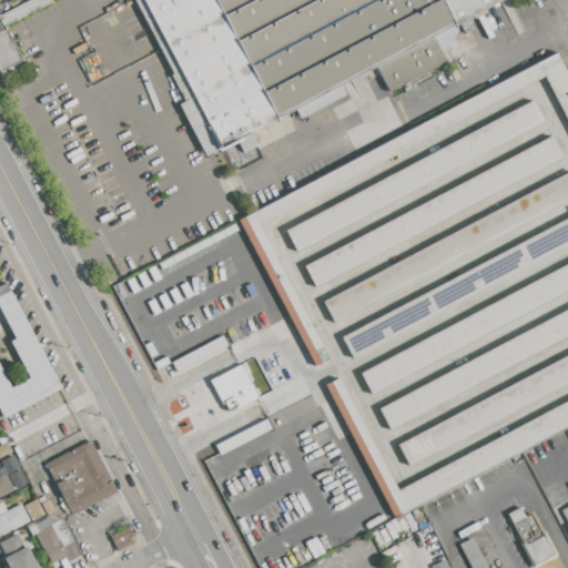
[(50,0),(52,2),(3,28),(0,21),(0,16),(31,0),(50,0)]
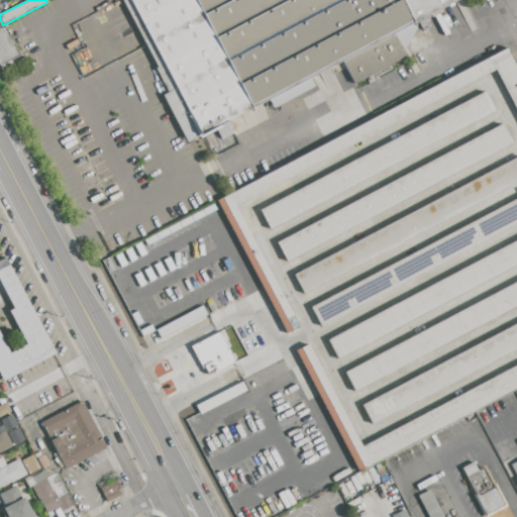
[(0,0),(0,24),(2,28),(5,27),(19,56),(0,65),(0,0)]
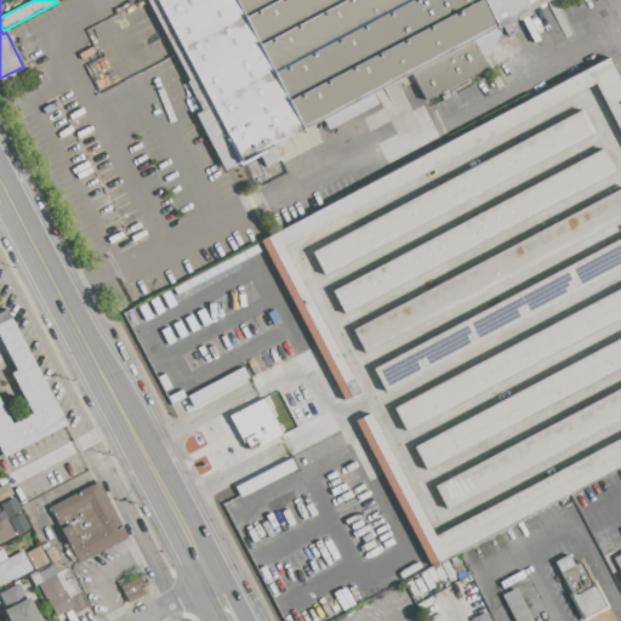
[(545,0),(499,24),(488,55),(482,58),(488,68),(423,101),(409,72),(372,91),(379,103),(326,130),(322,120),(313,124),(323,142),(281,164),(279,160),(266,167),(257,153),(238,163),(153,0),(545,0)]
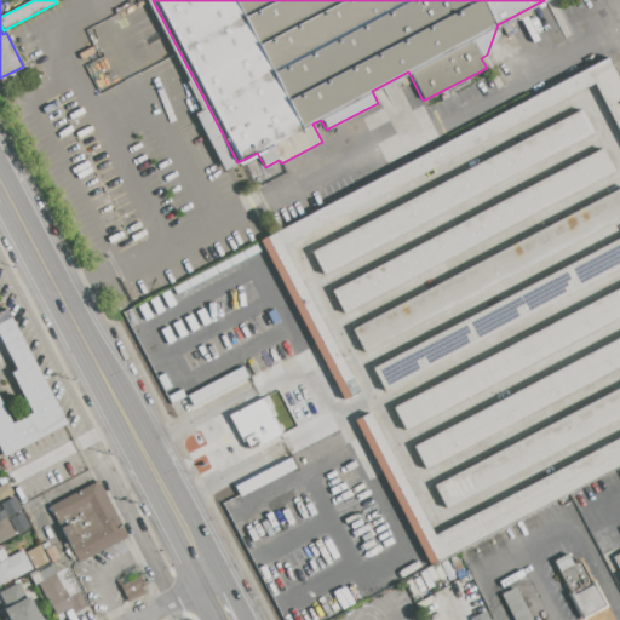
[(267,240),(604,59),(619,89),(619,460),(437,558),(267,240)]
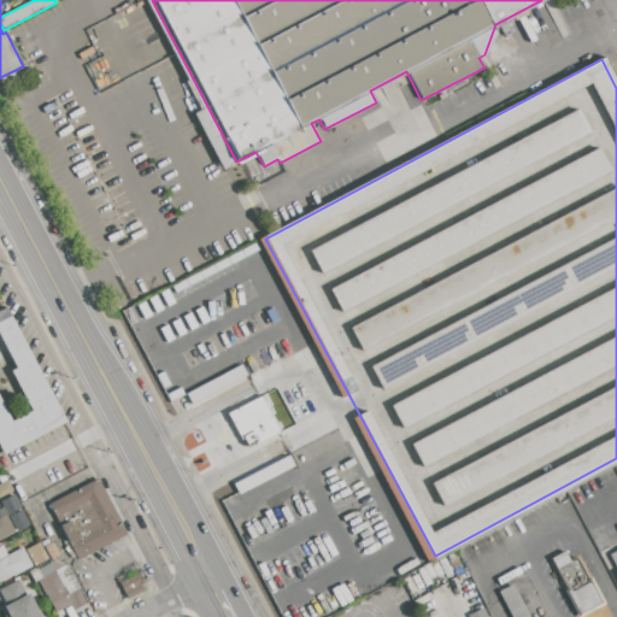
[(65,422),(3,454),(0,450),(0,399),(11,421),(30,411),(10,371),(16,368),(0,336),(0,309),(5,306),(65,422)]
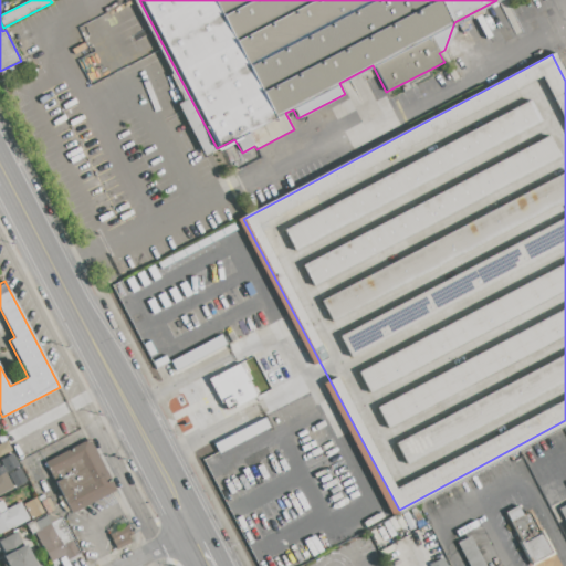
[(240,363),(257,395),(226,411),(209,379),(240,363)]
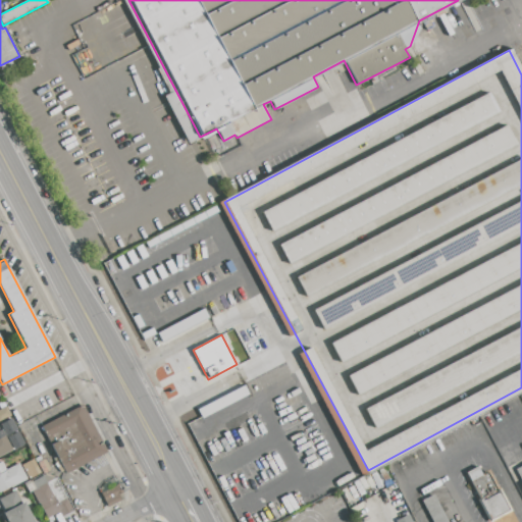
[(521,484),(483,414),(521,393),(521,484)]
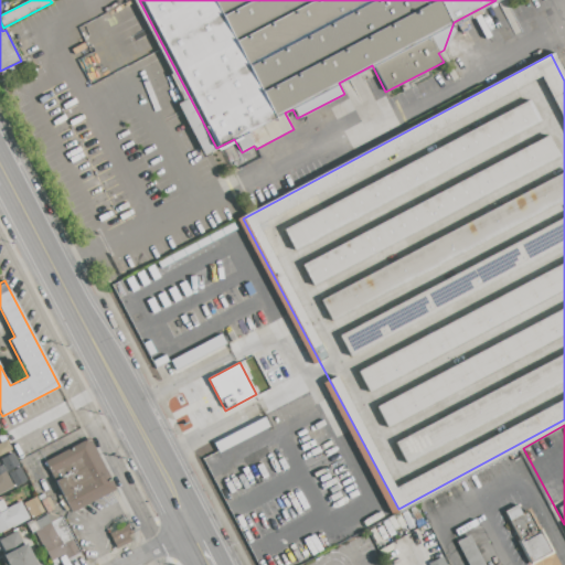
[(89,437),(115,489),(71,511),(45,460),(89,437)]
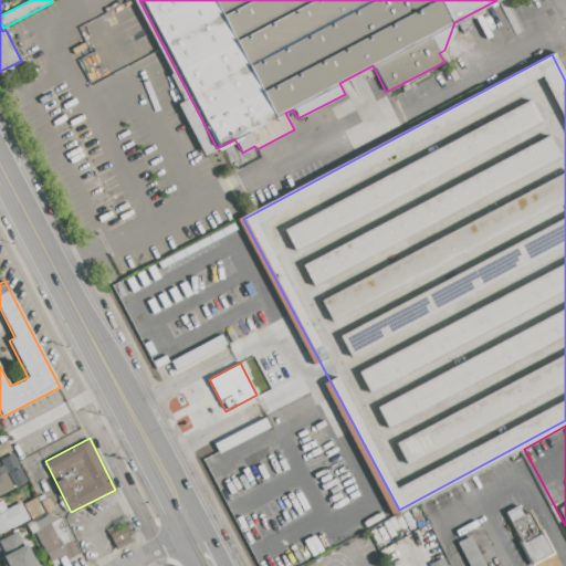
[(0,443),(7,441),(11,450),(0,456),(0,443)]
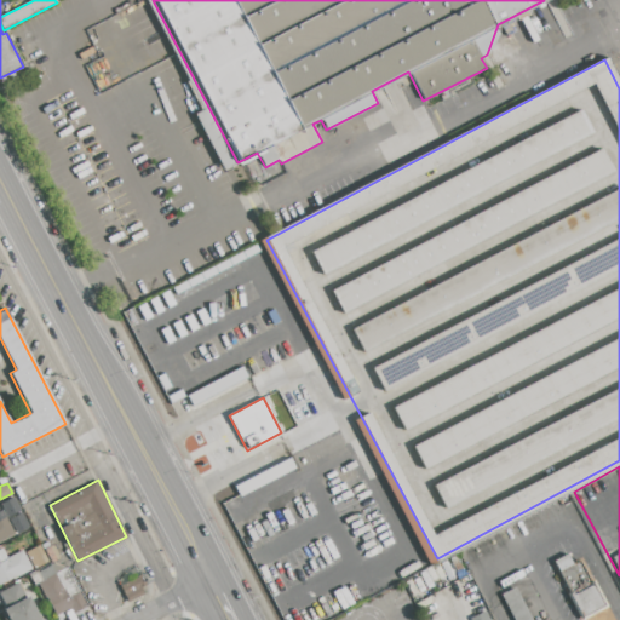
[(0,517),(6,515),(16,533),(0,540),(0,517)]
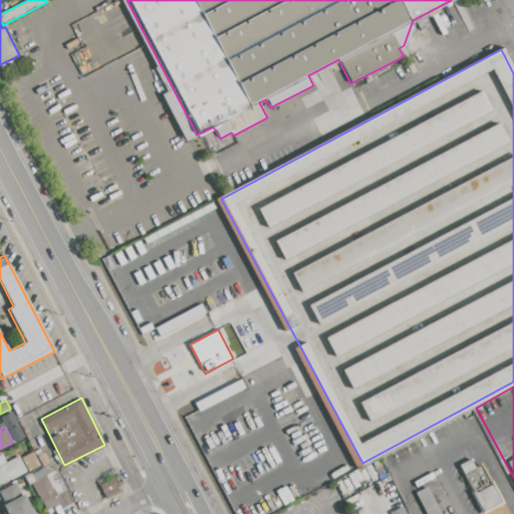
[(16,436),(23,433),(26,439),(19,442),(16,436)]
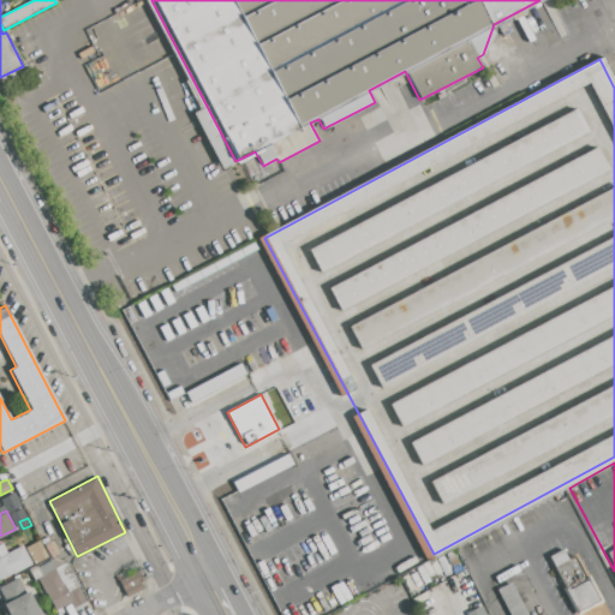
[(43,545),(53,541),(60,554),(51,559),(43,545)]
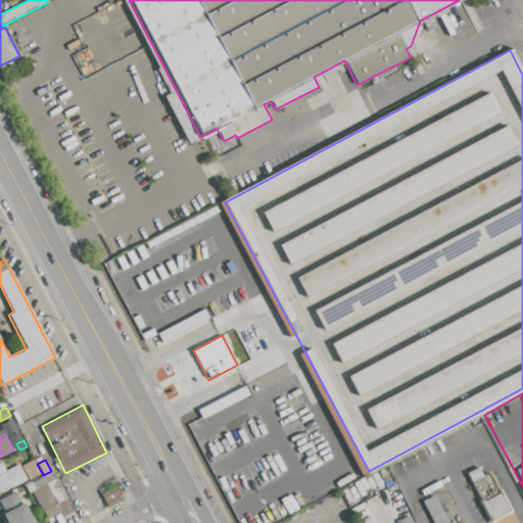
[(0,461),(1,461),(6,470),(19,463),(28,479),(0,493),(0,461)]
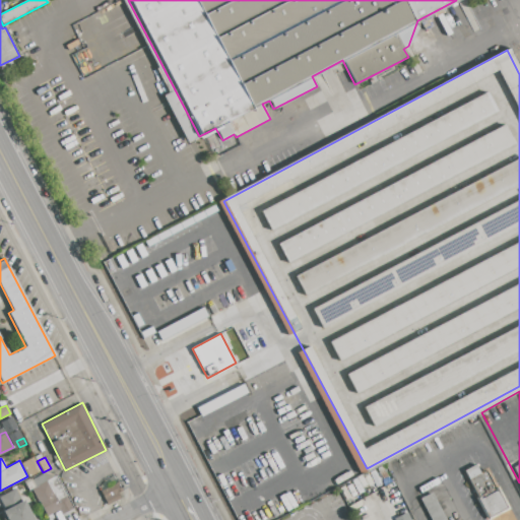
[(55,474),(50,465),(56,462),(61,471),(55,474)]
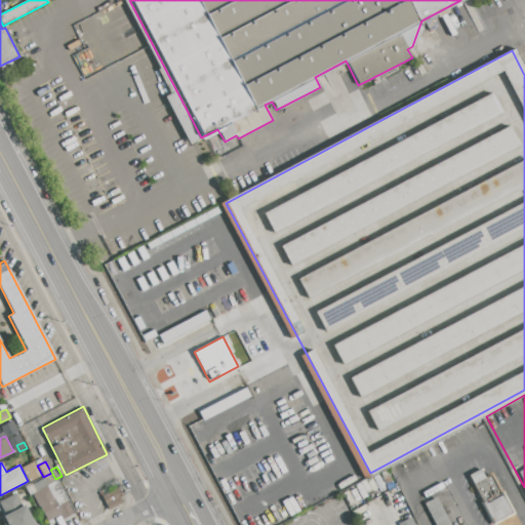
[(30,472),(37,469),(40,476),(34,480),(30,472)]
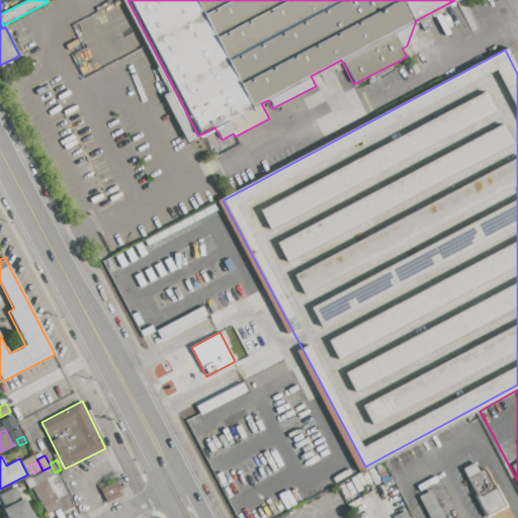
[(486,517),(475,497),(477,496),(467,478),(484,468),(493,487),(497,485),(514,517),(486,517)]
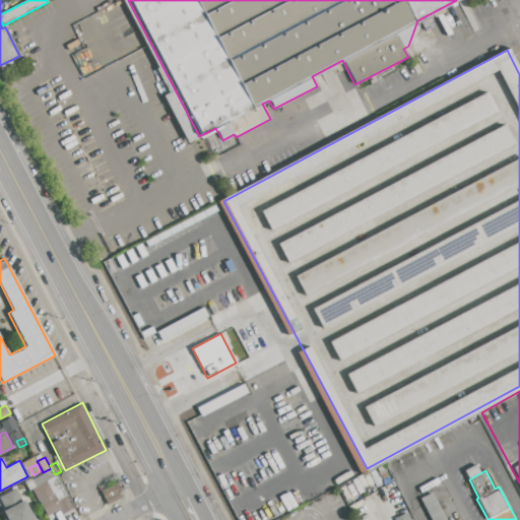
[(73,508),(61,514),(59,510),(47,517),(31,489),(28,491),(24,482),(43,472),(57,475),(73,508)]
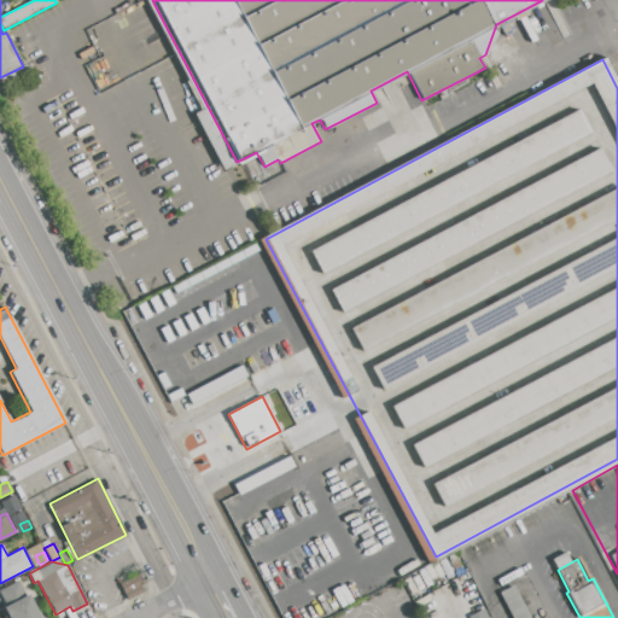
[(0,590),(17,582),(24,596),(29,594),(41,617),(4,617),(0,610),(6,606),(0,595),(0,590)]
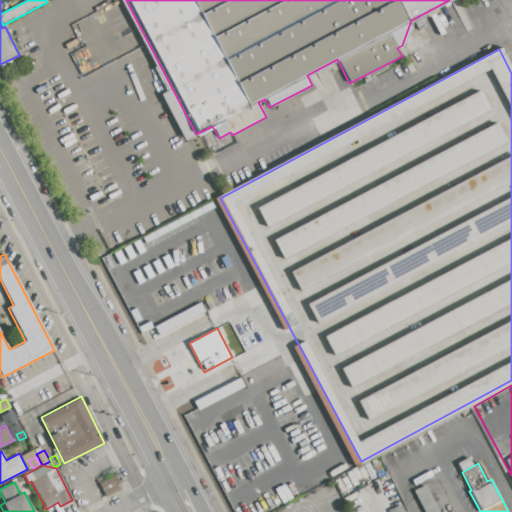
[(423,511),(412,491),(424,485),(438,511),(423,511)]
